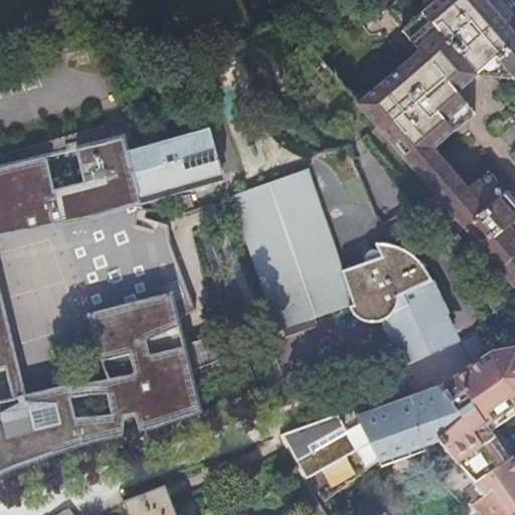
[(434,0),(398,31),(414,51),(356,105),(509,285),(514,292),(514,37),(483,0),(434,0)]
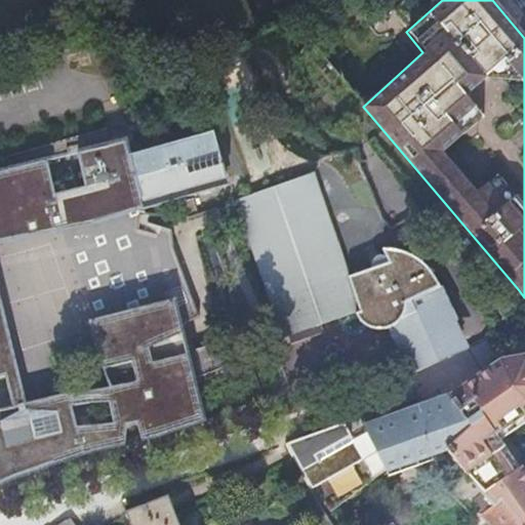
[(225,179),(212,133),(147,151),(127,157),(139,202),(225,179)]
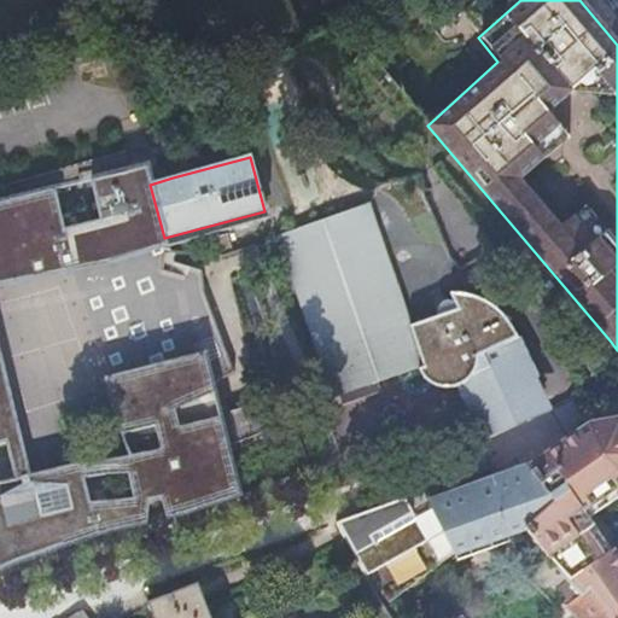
[(159,500),(164,518),(185,513),(237,495),(203,353),(103,378),(112,417),(118,435),(153,426),(159,449),(128,458),(118,459),(81,462),(29,476),(0,355),(0,285),(110,263),(168,248),(268,220),(266,210),(264,211),(164,238),(150,185),(145,167),(136,169),(156,240),(106,252),(99,220),(63,229),(65,239),(51,243),(53,256),(0,269),(0,280),(1,284),(0,284),(0,414),(6,441),(4,442),(13,479),(16,478),(21,497),(81,483),(88,506),(82,508),(86,523),(21,538),(24,552),(0,557),(0,567),(95,534),(145,523),(147,501),(159,500)]
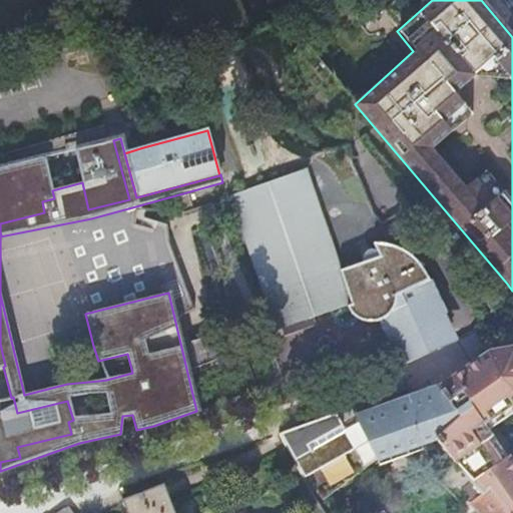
[(113,140),(74,150),(82,182),(88,209),(129,199),(113,140)]
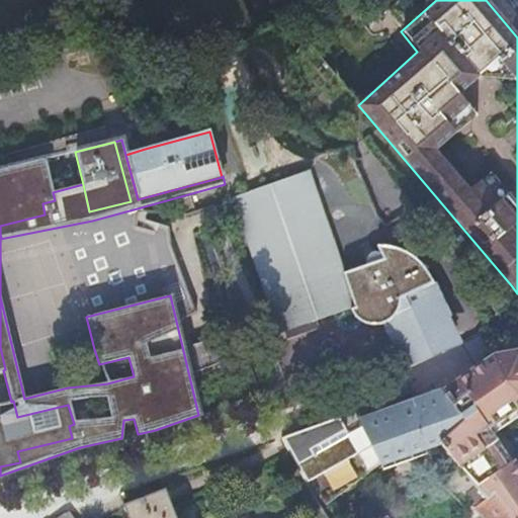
[(53,192),(45,159),(0,169),(0,466),(20,462),(17,451),(72,438),(69,426),(74,424),(68,405),(17,417),(13,401),(11,402),(0,404),(0,370),(3,370),(5,369),(0,347),(0,238),(1,238),(0,235),(0,226),(45,214),(42,203),(55,200),(53,192)]
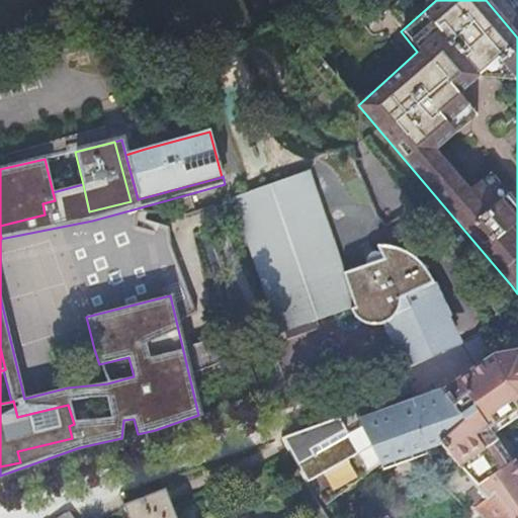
[(403,366),(410,364),(418,361),(438,354),(455,346),(458,337),(454,319),(445,291),(435,271),(419,253),(407,246),(396,243),(382,244),(366,250),(368,262),(346,269),(342,271),(308,172),(231,198),(277,334),(349,310),(356,308),(356,309),(357,312),(359,314),(361,316),(363,318),(366,319),(369,320),(372,320),(374,320),(377,319),(379,319),(382,325),(403,366)]
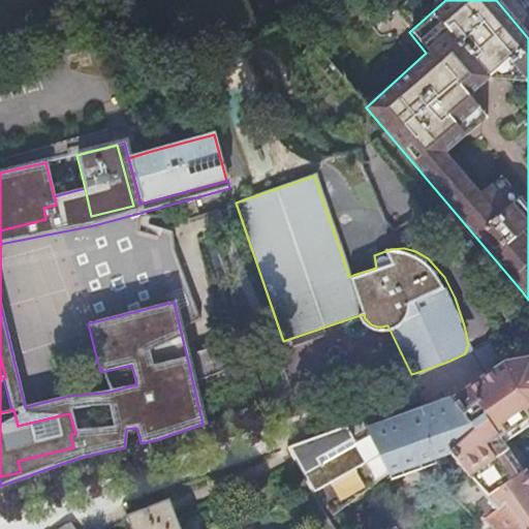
[(364,314),(358,317),(359,320),(361,323),(363,327),(366,330),(369,331),(372,333),(376,334),(380,334),(383,334),(387,333),(391,332),(387,325),(385,325),(382,327),(380,327),(377,327),(374,325),(371,324),(369,322),(367,320),(365,318),(364,315),(364,314)]
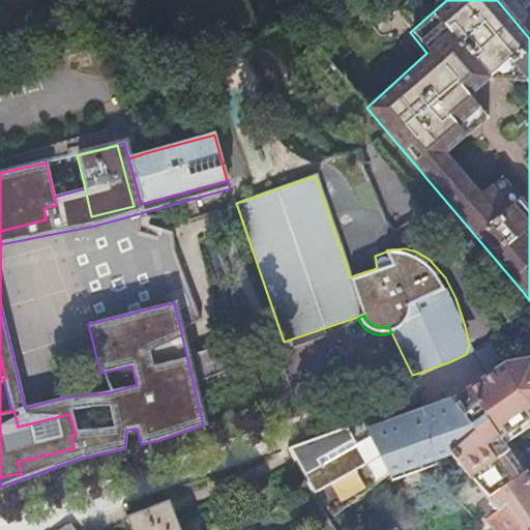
[(529,360),(505,364),(451,402),(473,427),(447,454),(466,477),(497,509),(505,502),(529,529),(529,481),(524,472),(517,476),(502,454),(508,450),(504,443),(500,438),(529,416),(529,360)]
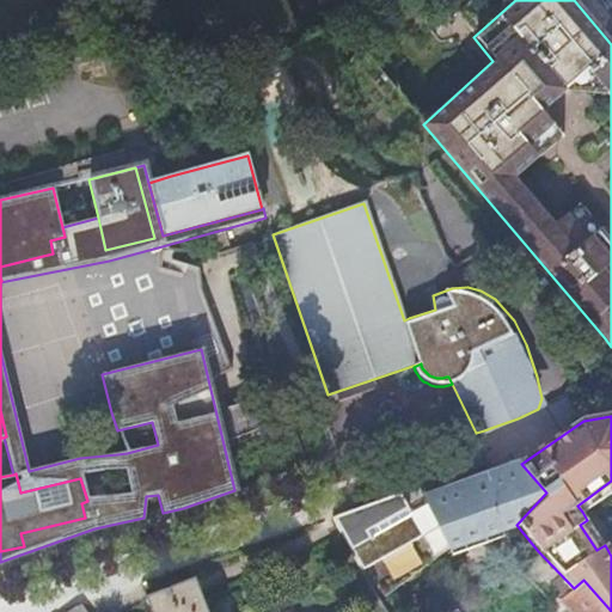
[(152,422),(117,430),(127,453),(158,445),(152,422)]
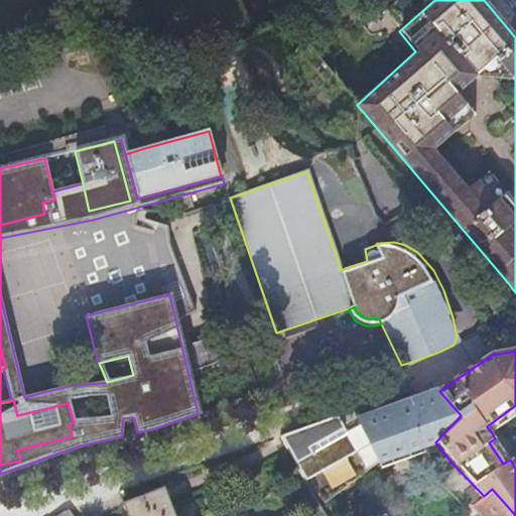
[(370,444),(379,462),(435,442),(461,415),(439,391),(357,419),(370,444)]
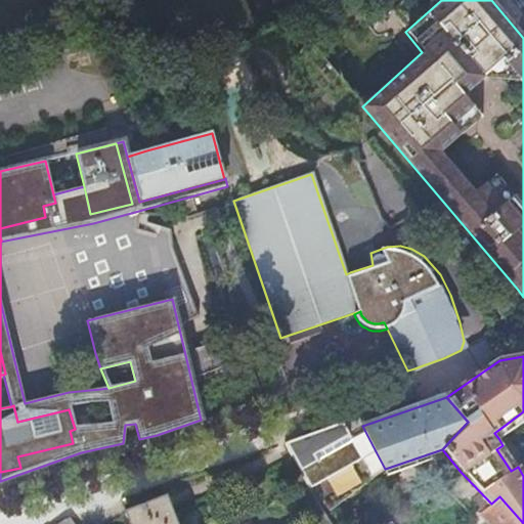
[(523,411),(494,433),(498,438),(523,421),(523,411)]
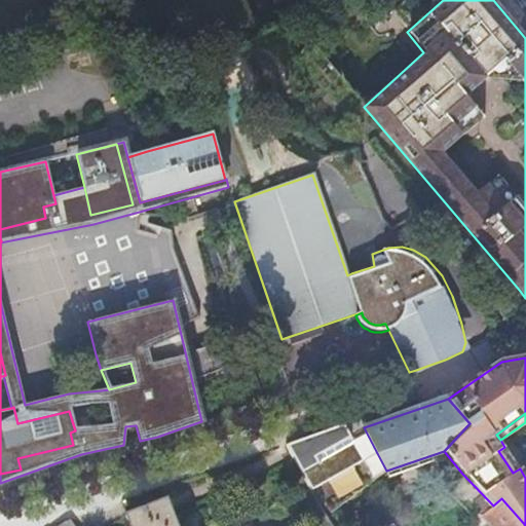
[(358,419),(286,447),(311,491),(327,483),(352,467),(377,453),(364,427),(362,428),(358,419)]
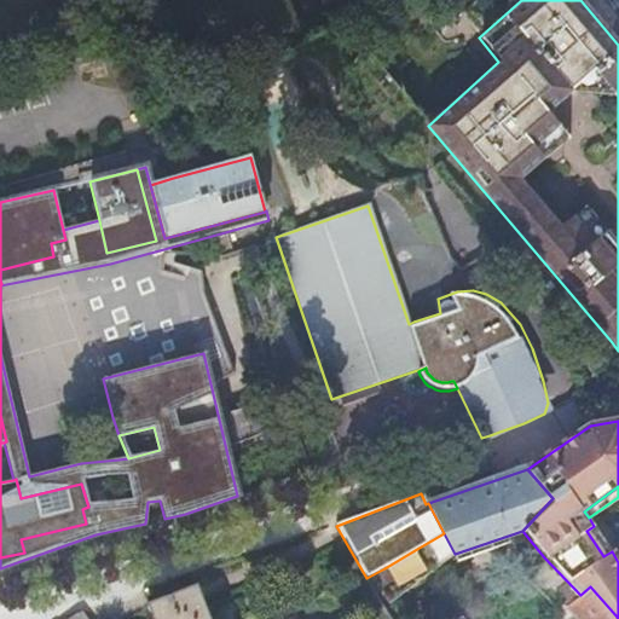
[(612,551),(594,526),(586,531),(603,556),(612,551)]
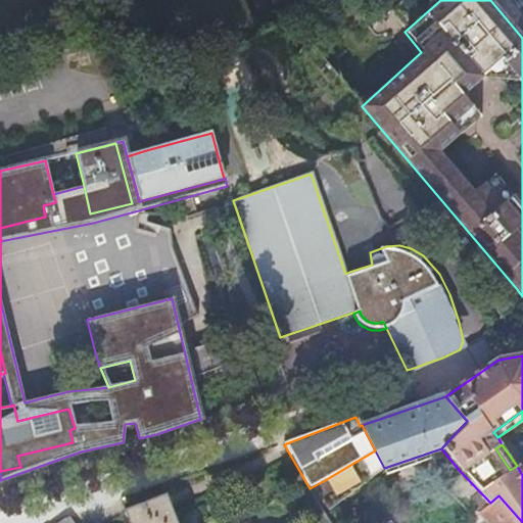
[(325,480),(326,482),(351,467),(350,465),(325,480)]
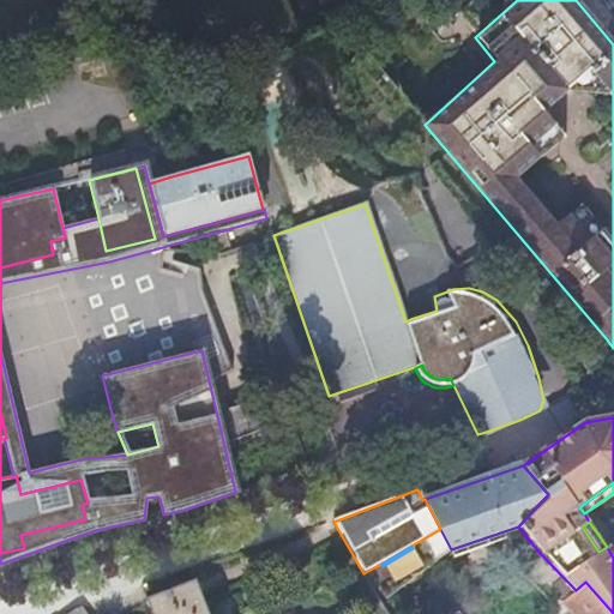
[(208,613),(194,582),(145,602),(149,613),(208,613)]
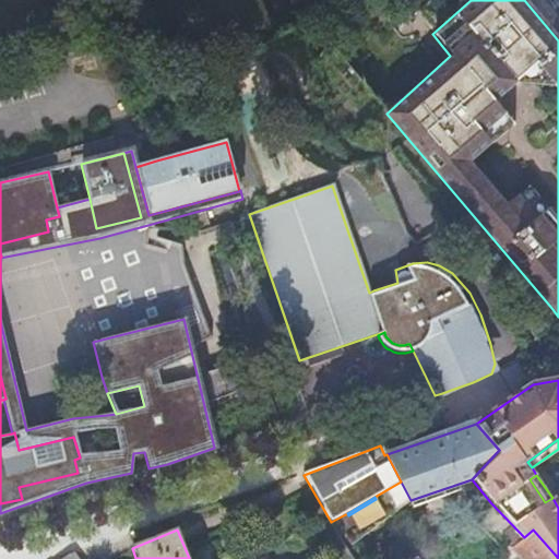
[(558,558),(533,530),(524,537),(514,547),(525,558),(558,558)]
